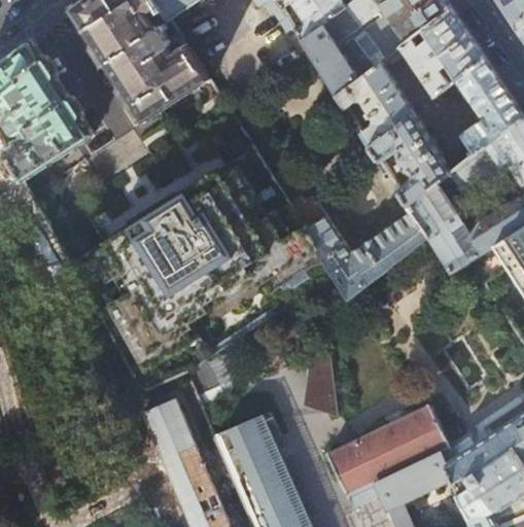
[(151,9),(161,3),(158,0),(79,0),(73,5),(71,7),(71,10),(72,10),(141,115),(142,116),(144,117),(147,117),(149,115),(148,115),(209,78),(180,32),(171,38),(170,37),(169,37),(164,29),(165,28),(159,19),(156,20),(151,9)]
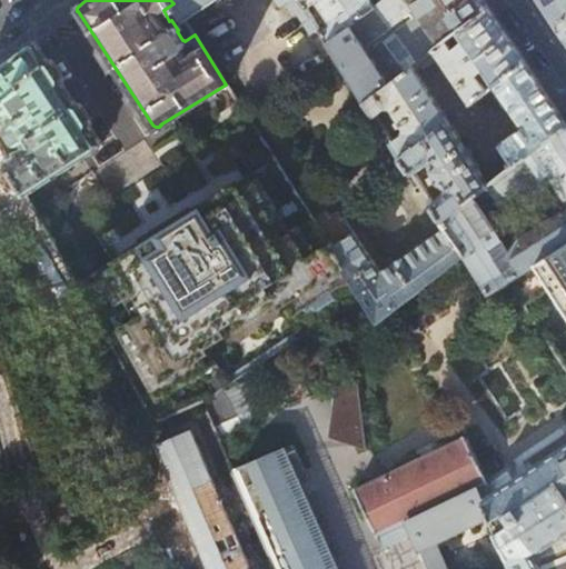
[(170,0),(174,3),(184,19),(210,0),(278,0),(289,15),(293,12),(308,36),(318,31),(305,9),(298,0),(170,0)]
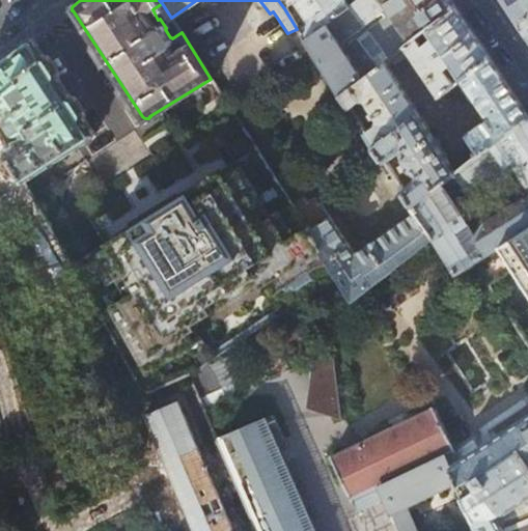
[(278,0),(284,8),(295,1),(308,22),(297,29),(304,39),(348,6),(343,0),(278,0)]
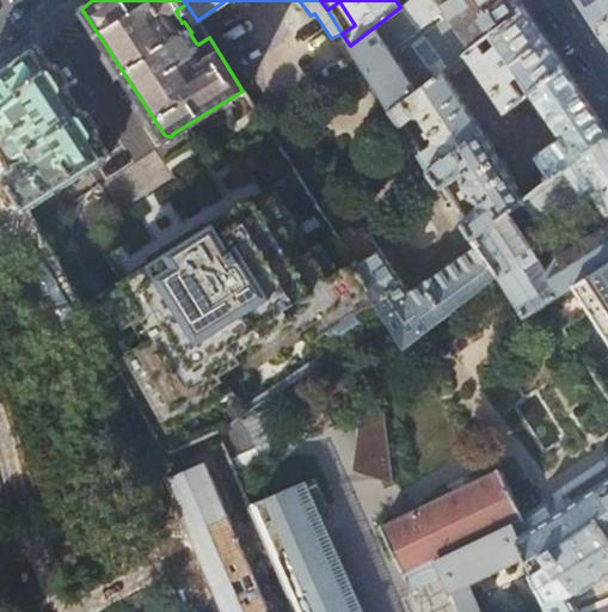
[(516,0),(410,0),(400,7),(350,46),(391,109),(466,51),(478,43),(489,34),(522,10),(516,0)]
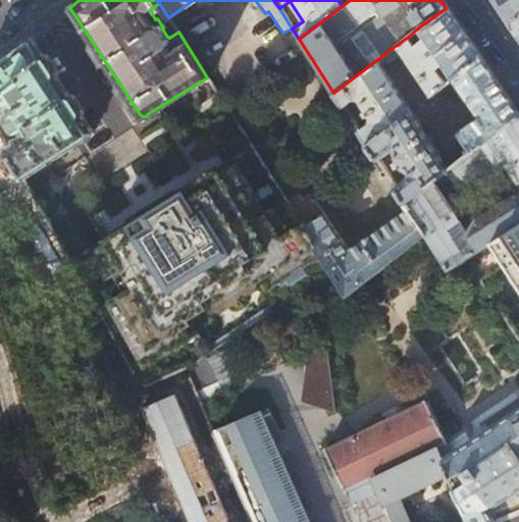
[(518,15),(518,0),(487,0),(505,25),(518,15)]
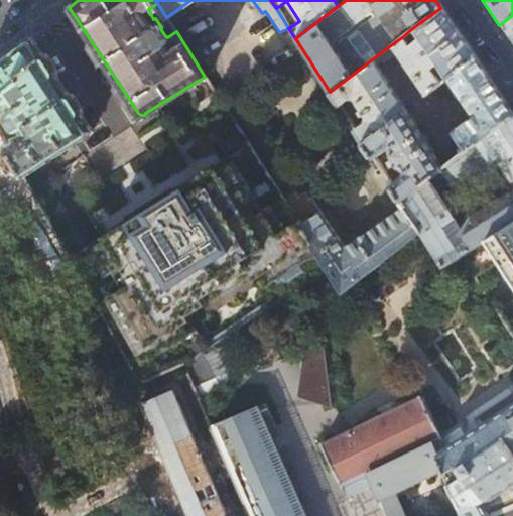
[(440,8),(412,28),(418,37),(409,44),(403,36),(393,43),(330,92),(337,104),(349,95),(353,96),(361,108),(357,111),(360,115),(364,113),(366,116),(365,121),(353,129),(361,142),(404,110),(376,66),(381,62),(384,62),(392,56),(392,52),(397,49),(424,92),(425,94),(442,81),(474,57),(453,25),(440,8)]
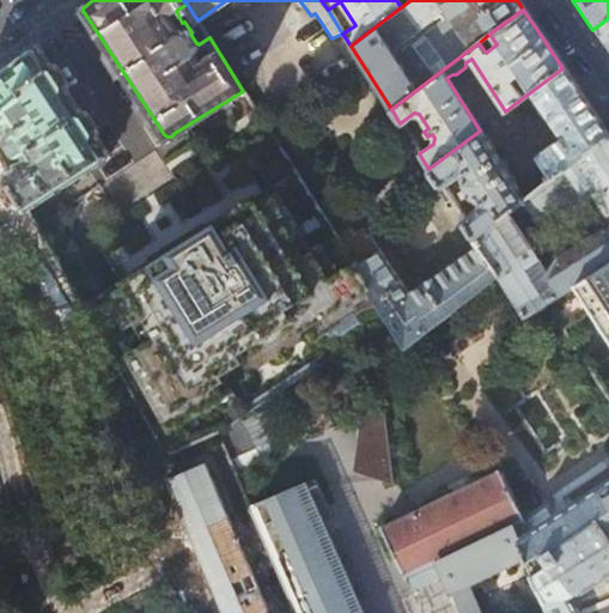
[(608,18),(592,30),(608,54),(608,18)]
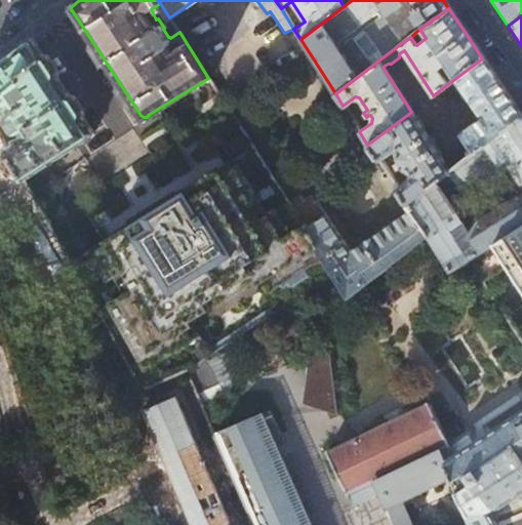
[(0,136),(23,177),(88,135),(89,135),(90,134),(91,133),(92,131),(92,130),(91,129),(32,41),(32,40),(30,40),(28,40),(0,62),(0,136)]
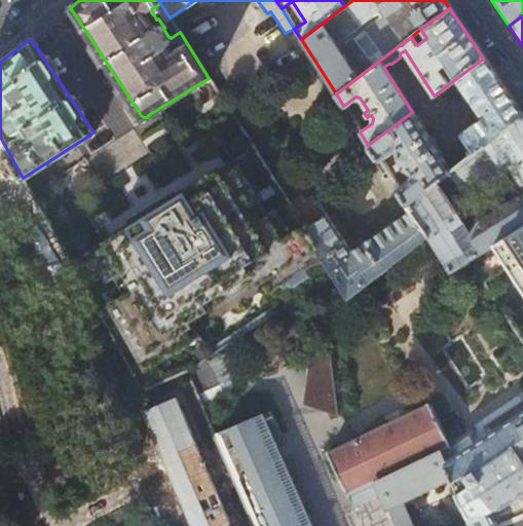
[(483,59),(451,82),(462,99),(467,96),(482,119),(460,137),(473,154),(484,146),(522,116),(496,78),(483,59)]
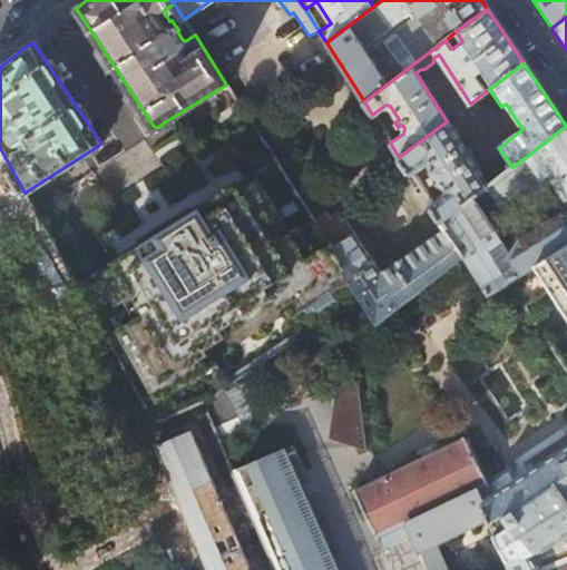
[(447,121),(399,157),(412,176),(430,163),(432,170),(437,176),(431,179),(436,186),(441,183),(442,184),(448,189),(429,204),(441,220),(473,197),(486,186),(488,185),(447,121)]
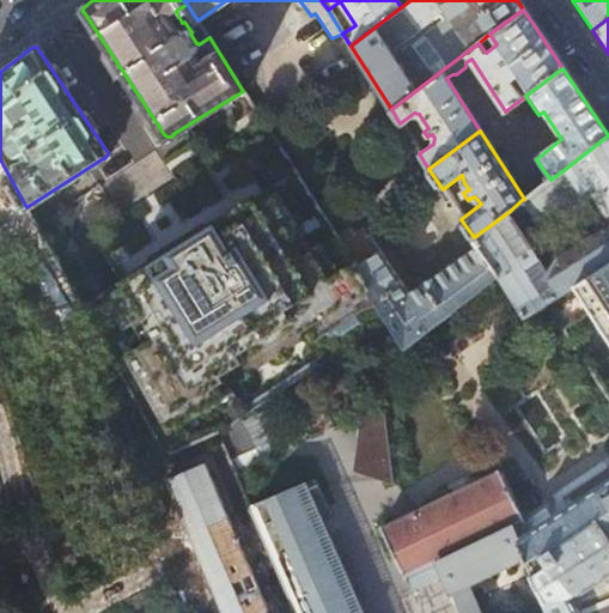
[(608,137),(608,135),(564,170),(550,180),(524,199),(522,200),(537,220),(577,189),(590,180),(608,208),(608,222),(559,254),(547,271),(509,212),(474,237),(477,244),(497,274),(523,316),(546,302),(576,283),(608,261),(608,137)]
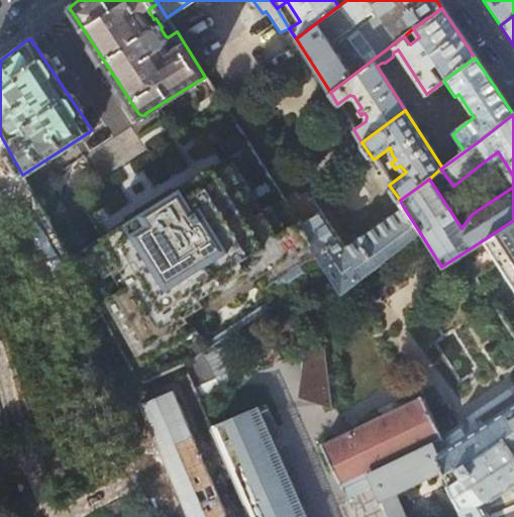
[(249,145),(69,254),(84,280),(83,280),(137,377),(143,379),(183,363),(202,349),(217,340),(261,312),(308,281),(316,276),(328,268),(249,145)]
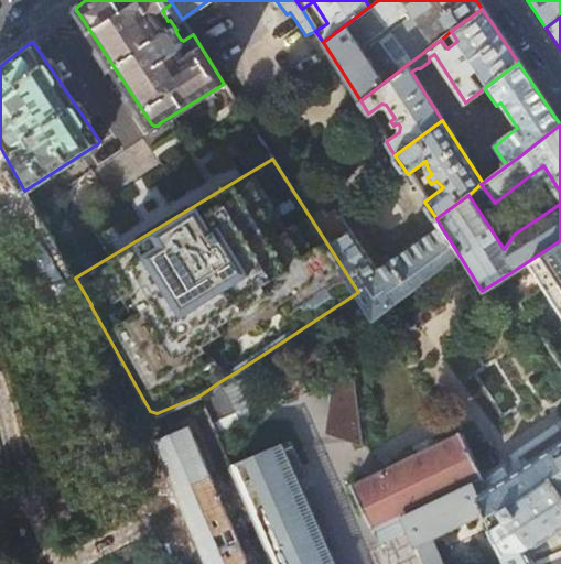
[(373,316),(457,252),(440,225),(375,270),(338,215),(336,216),(332,209),(325,214),(321,207),(309,216),(358,292),(373,316)]
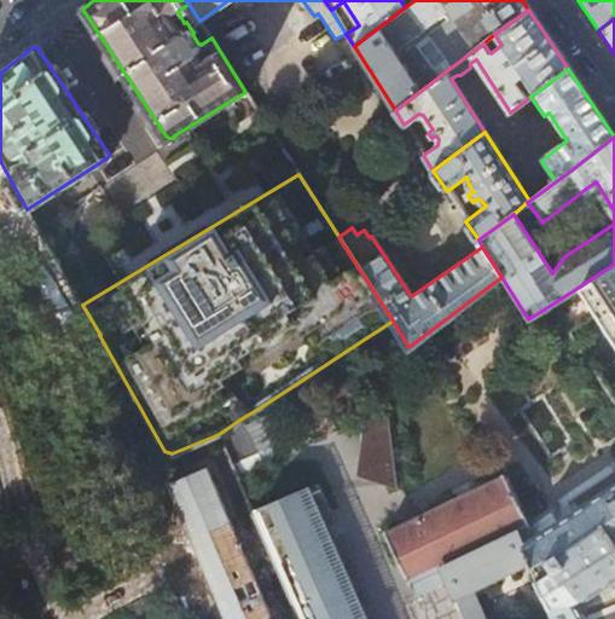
[(614,264),(581,285),(551,305),(567,330),(598,311),(614,336),(614,264)]
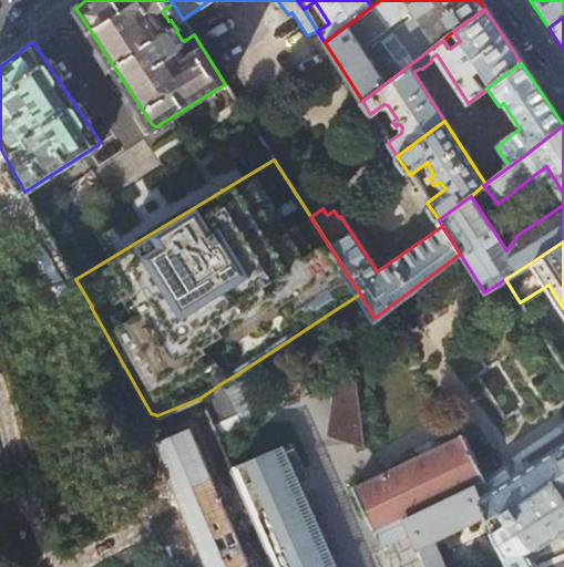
[(375,318),(360,294),(347,302),(363,329),(376,319),(375,318)]
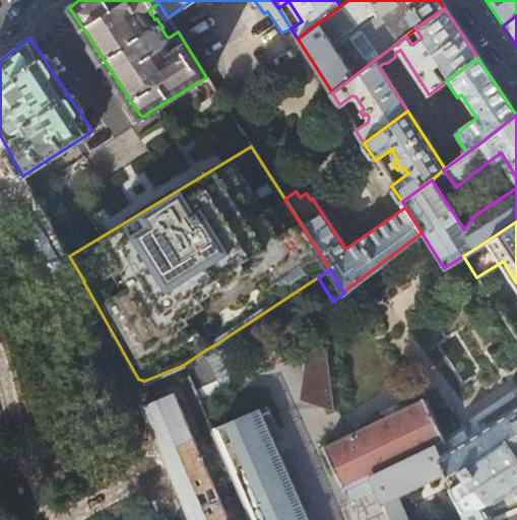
[(304,349),(296,398),(331,410),(323,347),(304,349)]
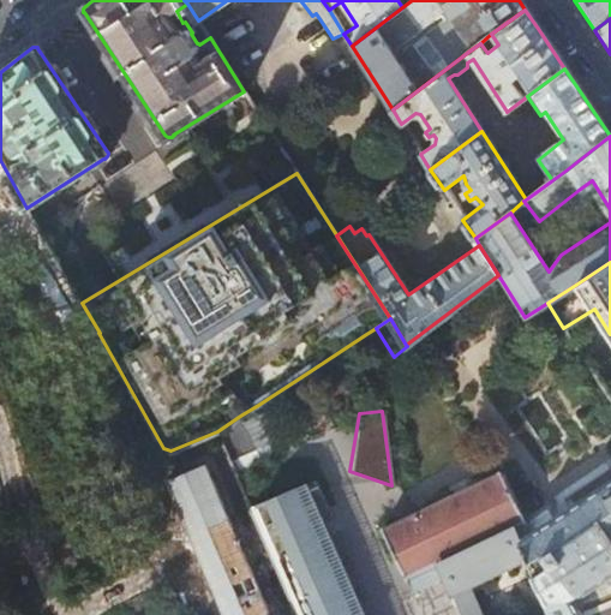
[(240,416),(217,431),(229,458),(253,448),(240,416)]
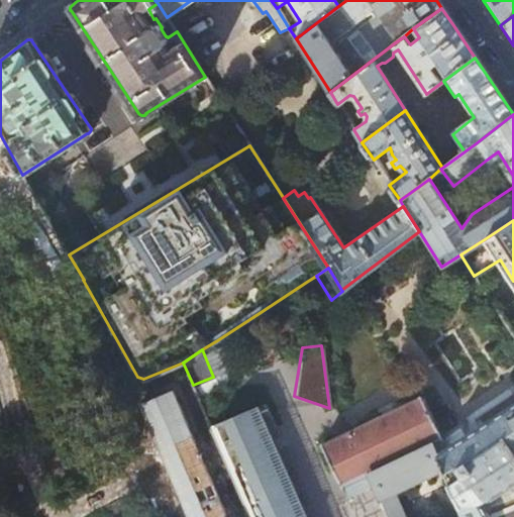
[(224,516),(207,473),(217,468),(210,452),(200,457),(172,389),(139,403),(187,516),(224,516)]
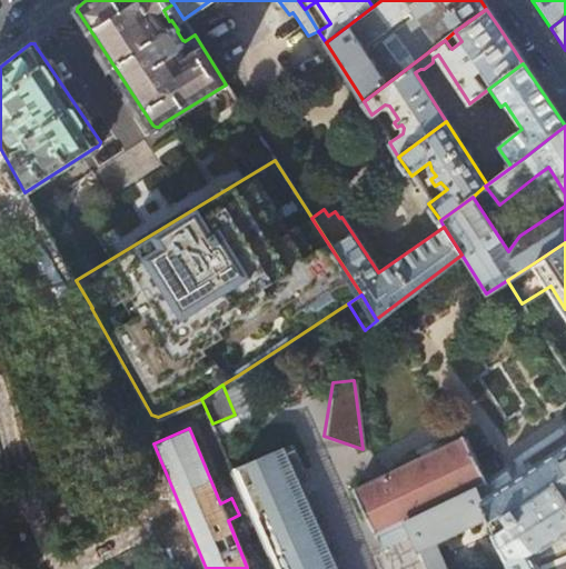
[(565,568),(565,445),(515,478),(509,469),(505,470),(486,482),(465,438),(380,476),(354,488),(376,536),(379,543),(375,546),(375,548),(376,549),(374,552),(373,553),(378,568),(424,568),(420,558),(405,520),(476,487),(488,516),(507,558),(510,568),(565,568)]
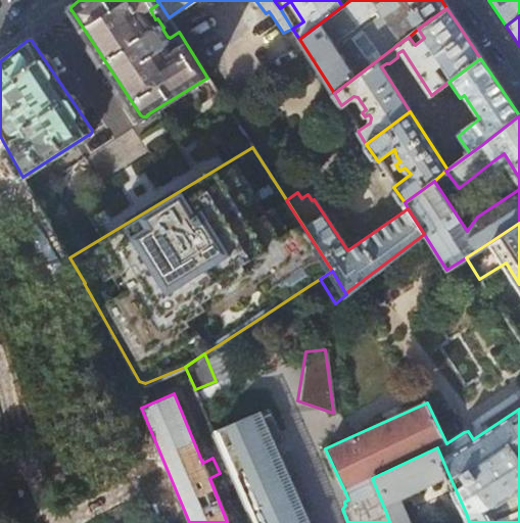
[(260,410),(213,430),(252,522),(298,522),(264,441),(273,438),(260,410)]
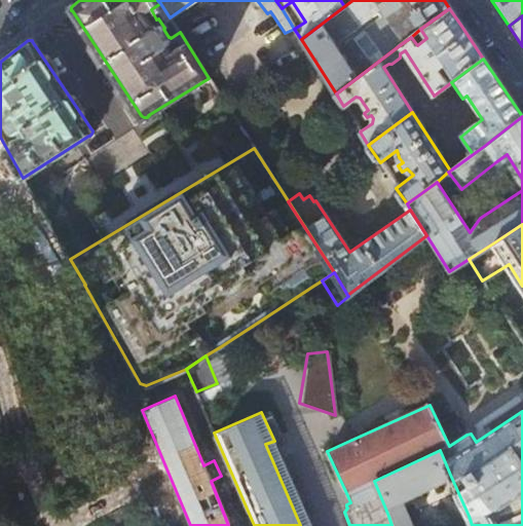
[(434,485),(451,477),(440,450),(374,481),(388,516),(391,525),(410,525),(400,500),(434,485)]
